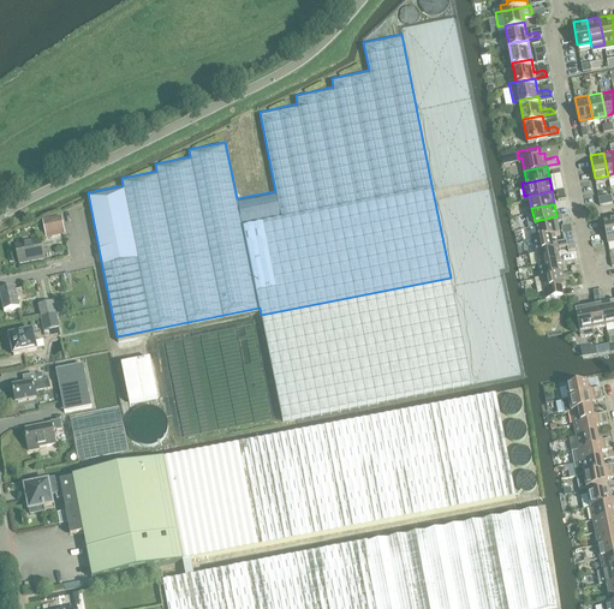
[(63,225),(60,212),(42,215),(46,228),(63,225)]
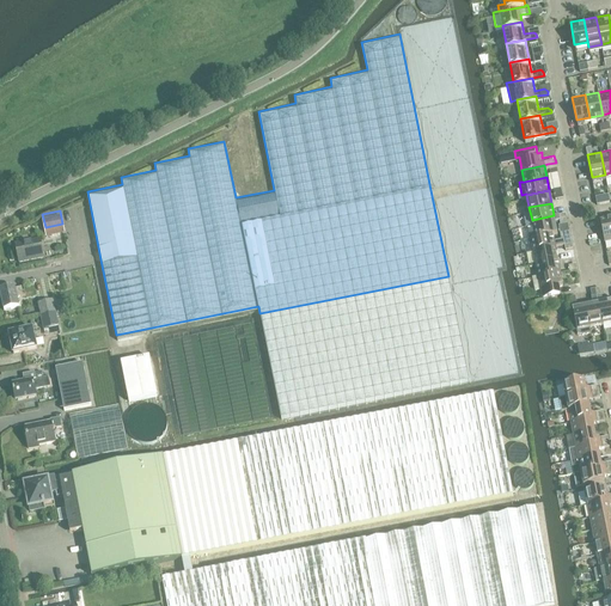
[(610,212),(599,215),(604,237),(610,236),(610,212)]
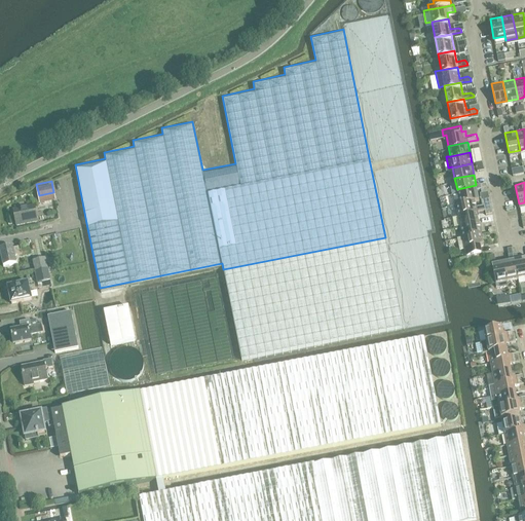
[(458,196),(453,197),(454,201),(478,196),(476,185),(457,189),(458,196)]
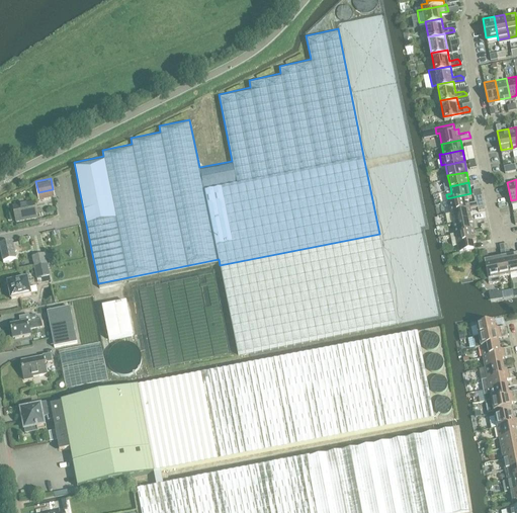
[(448,198),(450,208),(468,204),(477,203),(483,201),(483,197),(476,199),(476,198),(468,199),(467,194),(470,193),(447,198),(448,198)]
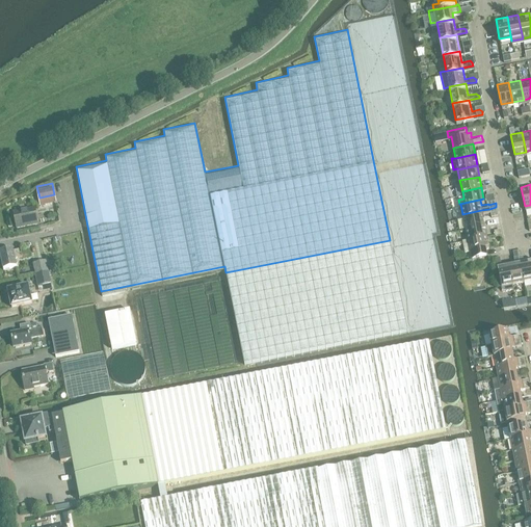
[(16,224),(37,219),(34,203),(12,207),(16,224)]
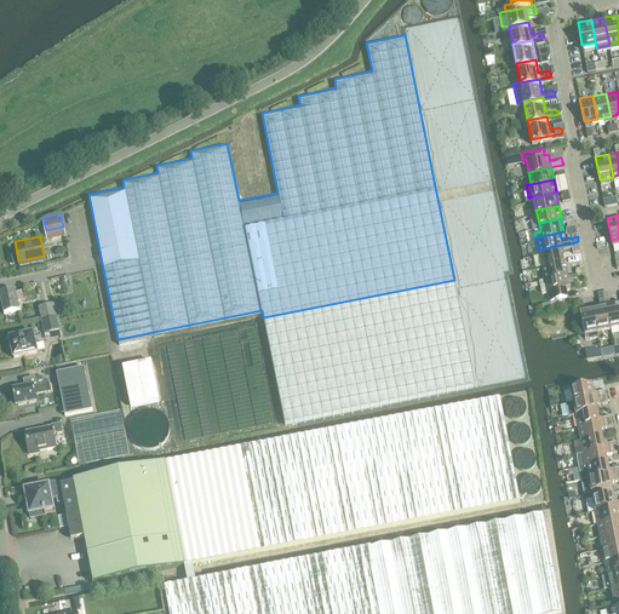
[(565,258),(561,245),(539,250),(542,263),(565,258)]
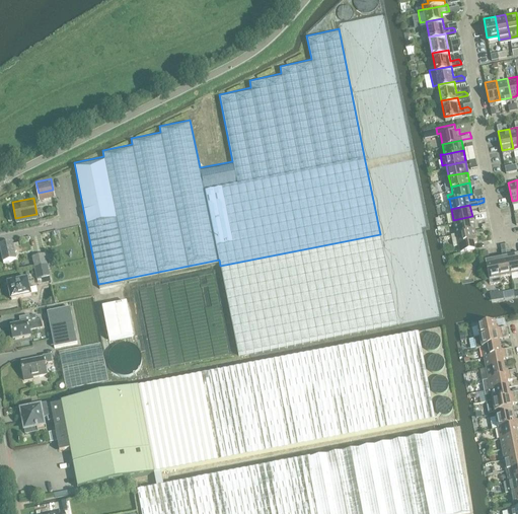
[(474,226),(472,216),(453,220),(455,230),(474,226)]
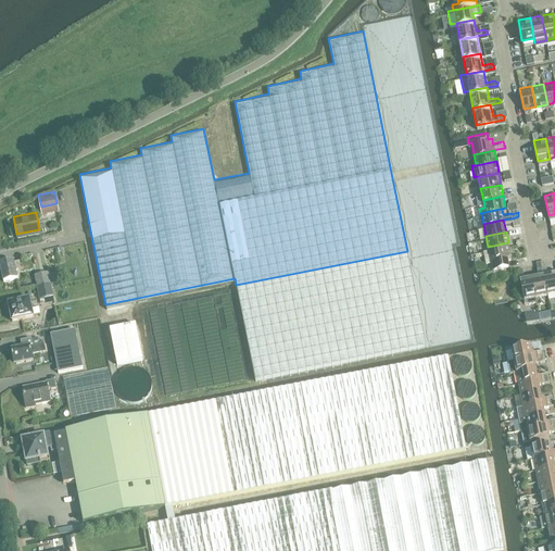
[(506,255),(511,254),(508,242),(488,247),(482,248),(484,261),(490,260),(490,259),(491,259),(493,266),(507,263),(506,255)]
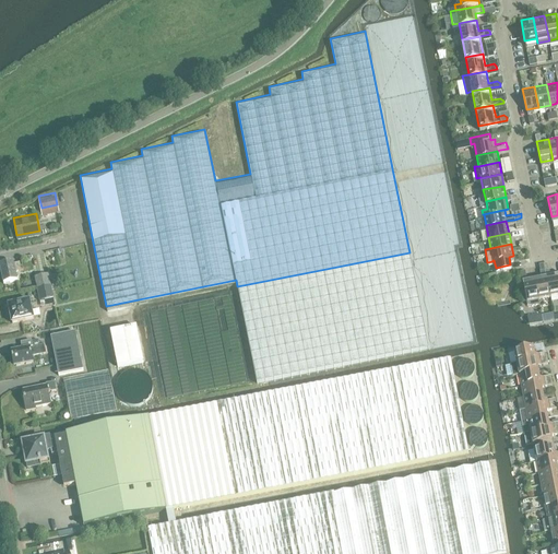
[(410,252),(237,286),(256,378),(427,344),(410,252)]
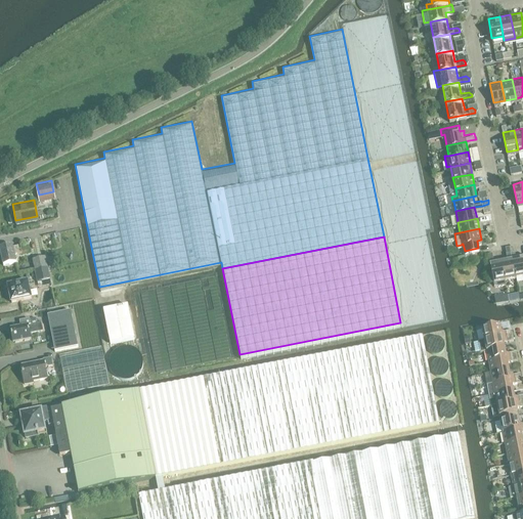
[(13,250),(22,249),(19,242),(12,243),(12,242),(0,244),(0,248),(3,260),(15,258),(13,250)]
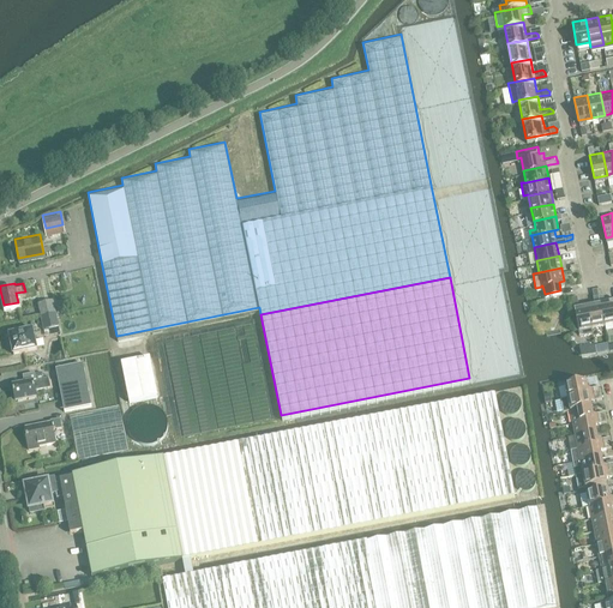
[(601,283),(596,284),(598,292),(599,299),(604,321),(612,319),(612,302),(612,296),(604,298),(602,290),(601,283)]
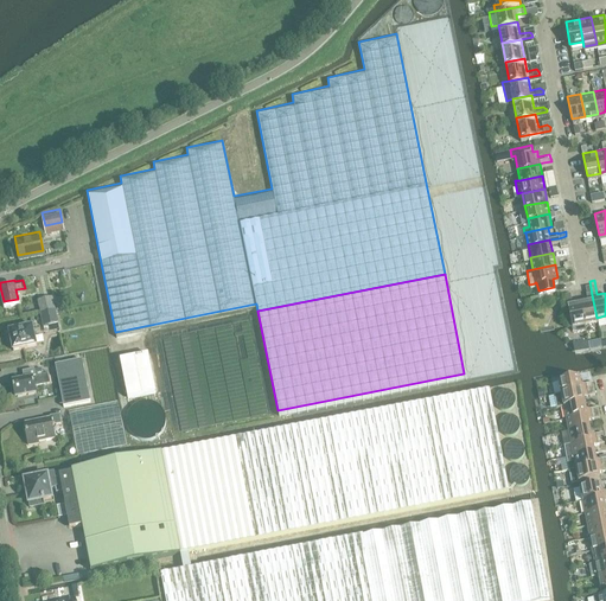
[(587,296),(580,298),(584,320),(597,318),(592,295),(591,288),(589,281),(585,282),(586,289),(587,296)]
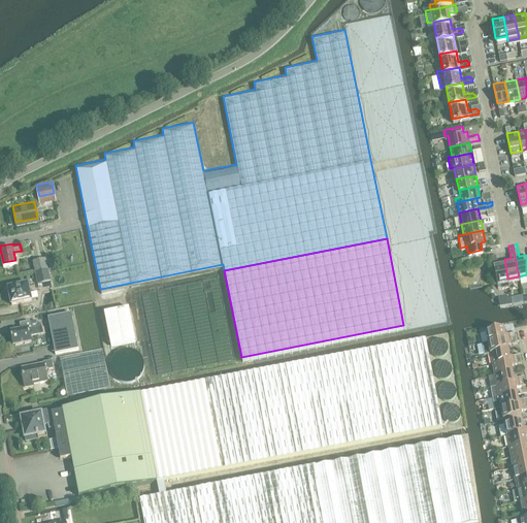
[(45,254),(32,257),(33,262),(34,267),(34,268),(47,265),(45,254)]
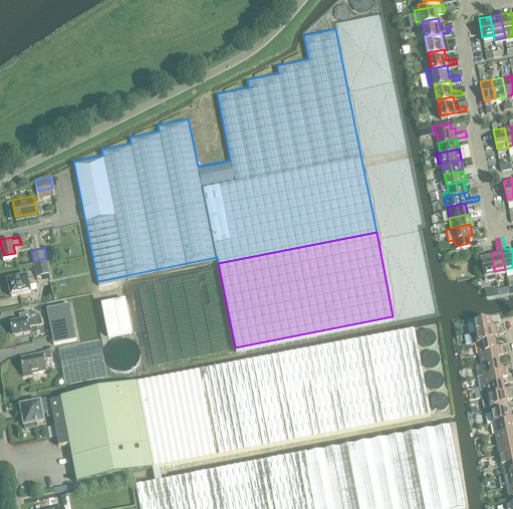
[(491,252),(480,254),(483,273),(484,276),(488,277),(495,276),(494,271),(491,252)]
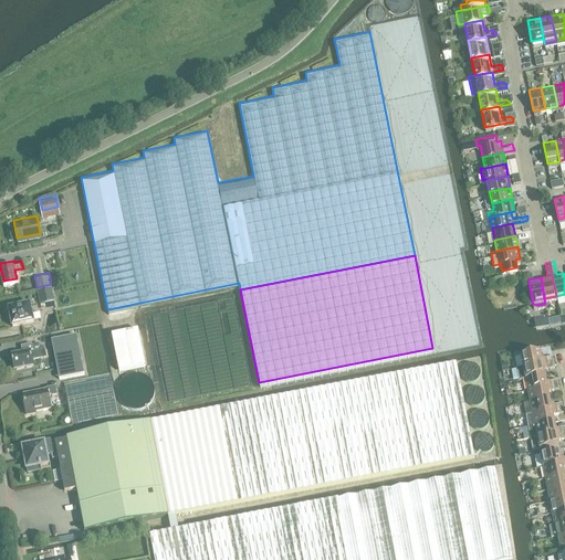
[(51,284),(37,287),(41,306),(54,303),(51,284)]
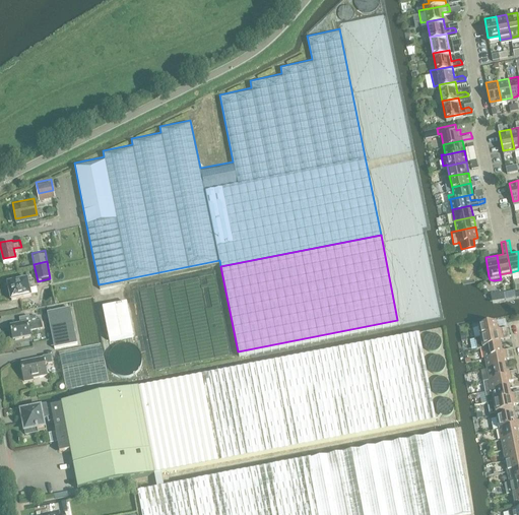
[(10,296),(23,293),(30,292),(27,274),(7,278),(9,288),(7,288),(8,294),(10,294),(10,296)]
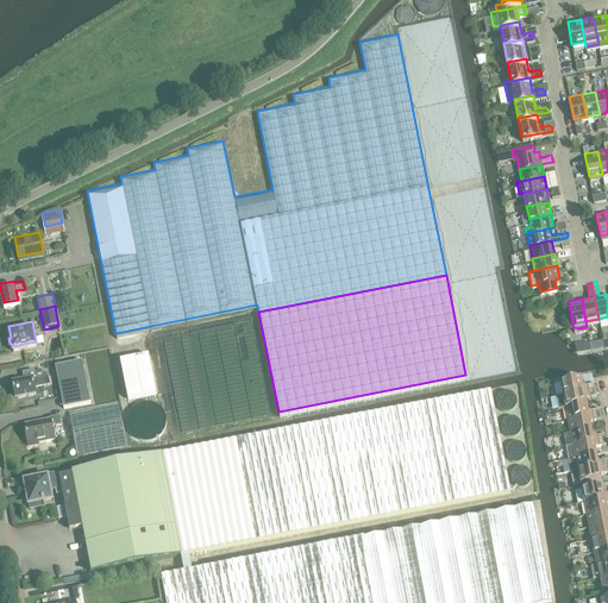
[(156,389),(148,350),(120,356),(127,394),(156,389)]
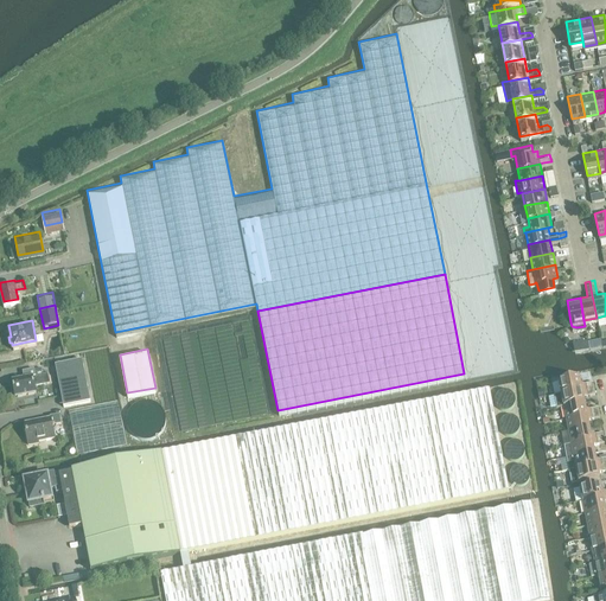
[(89,397),(82,355),(55,359),(62,402),(89,397)]
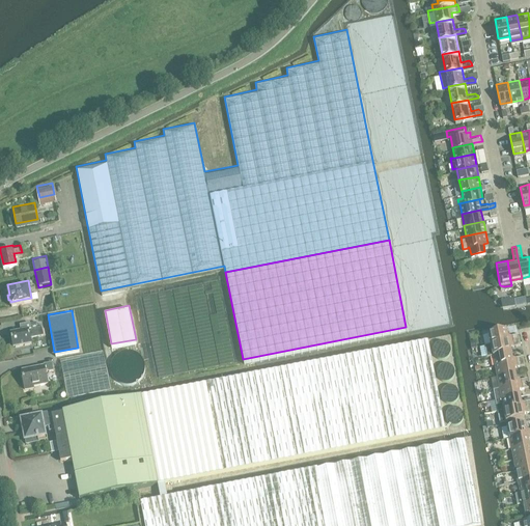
[(44,331),(42,323),(30,325),(29,319),(19,321),(21,327),(10,329),(11,336),(10,336),(11,340),(12,340),(12,342),(30,339),(29,333),(44,331)]
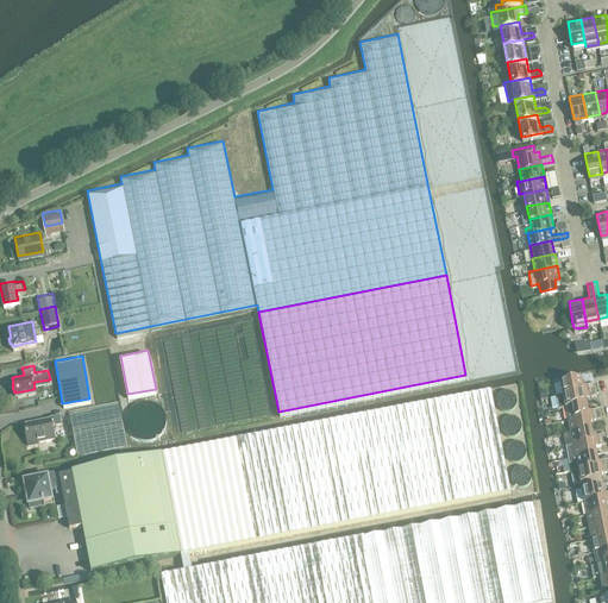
[(559,377),(562,390),(595,383),(594,378),(582,381),(581,372),(559,377)]
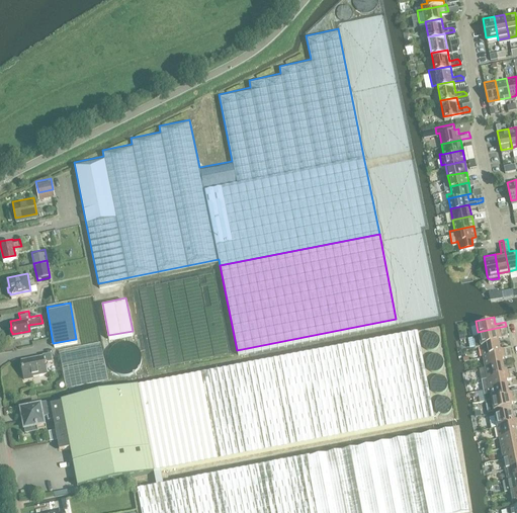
[(426,335),(442,332),(440,320),(424,322),(426,335)]
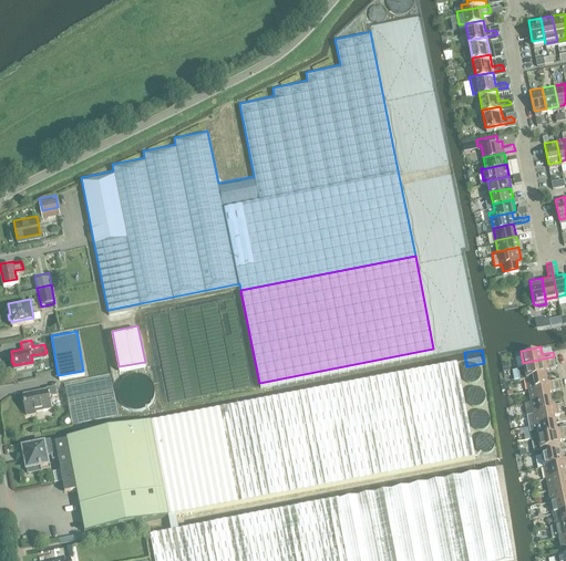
[(516,364),(518,376),(525,374),(545,371),(544,366),(555,364),(554,356),(523,363),(516,364)]
